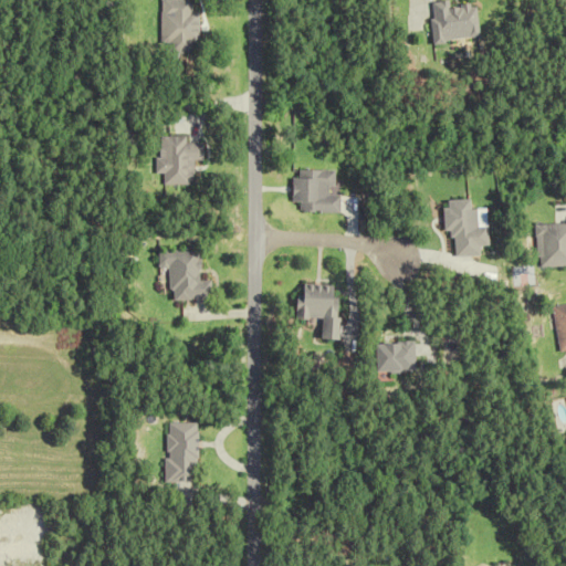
[(163,0),(164,43),(171,43),(171,54),(197,54),(197,44),(202,44),(202,12),(196,12),(195,0),(163,0)]
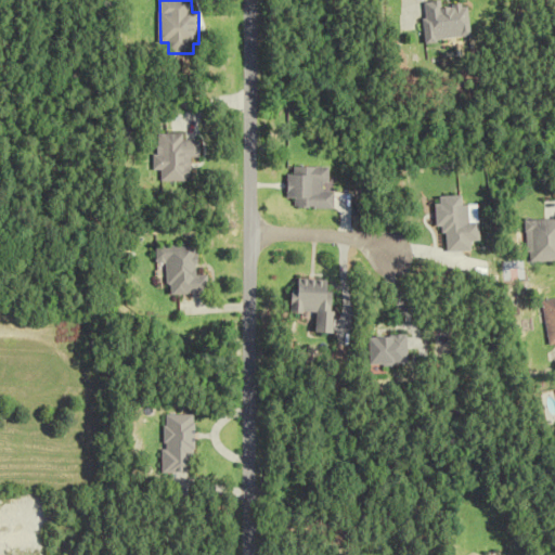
[(475,38),(472,4),(447,7),(447,1),(426,2),(429,42),(475,38)]
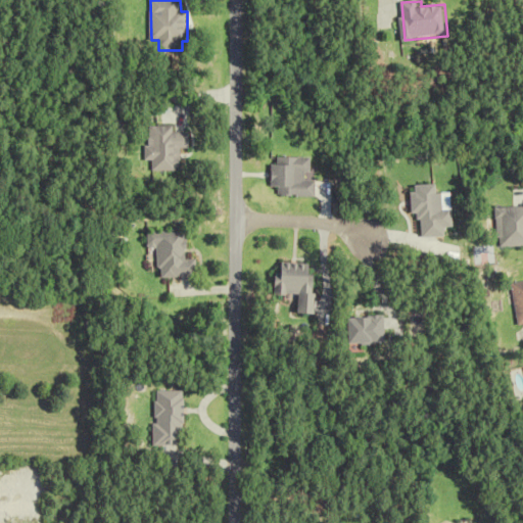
[(147,127),(148,160),(154,160),(154,171),(182,171),(181,148),(192,148),(192,132),(175,132),(175,127),(147,127)]
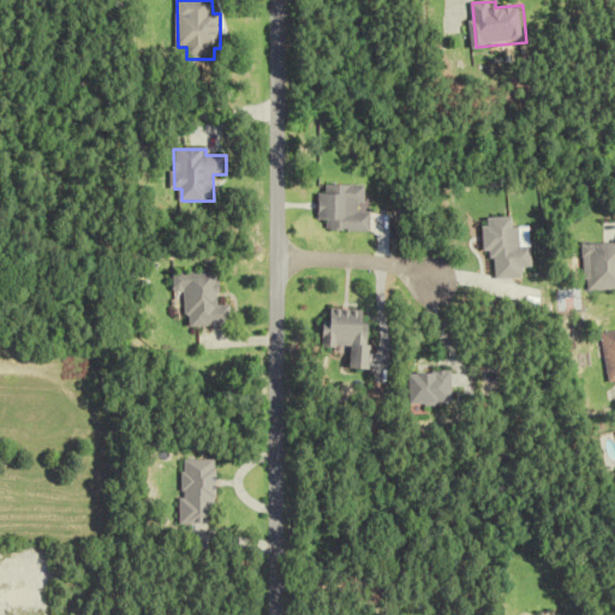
[(321,221),(327,221),(327,231),(372,232),(372,213),(366,212),(366,186),(321,185),(321,221)]
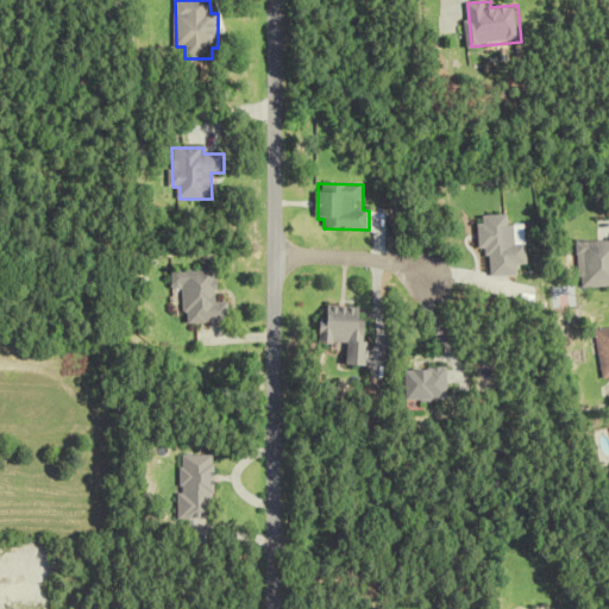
[(528,264),(528,244),(516,244),(516,225),(509,225),(509,215),(481,215),(481,249),(490,249),(491,276),(519,276),(518,265),(528,264)]
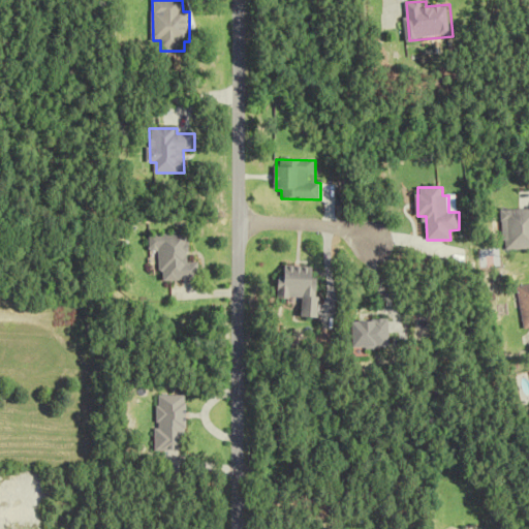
[(503,251),(528,249),(528,209),(502,210),(503,251)]
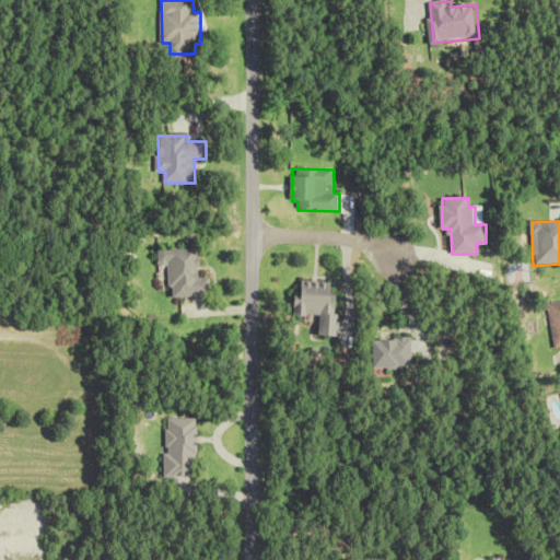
[(171,266),(172,298),(214,295),(214,278),(202,278),(201,247),(159,248),(159,267),(171,266)]
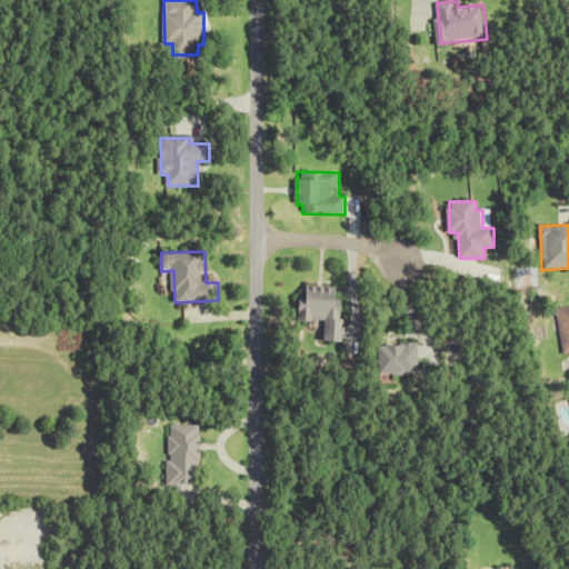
[(342,342),(346,288),(306,286),(303,319),(329,320),(328,341),(342,342)]
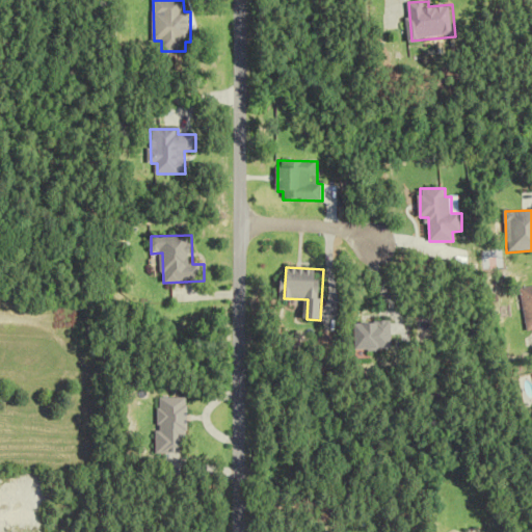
[(531,325),(531,287),(520,289),(527,327),(531,325)]
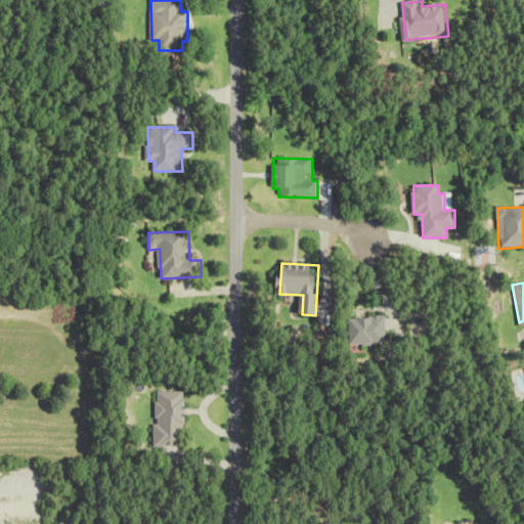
[(354,345),(388,345),(388,317),(354,317),(354,345)]
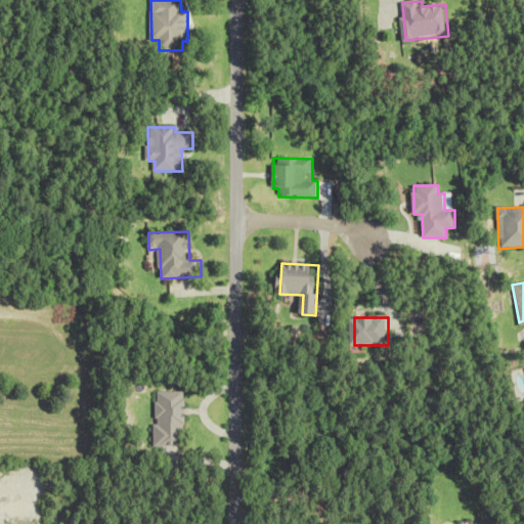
[(184,447),(184,391),(156,391),(156,447),(184,447)]
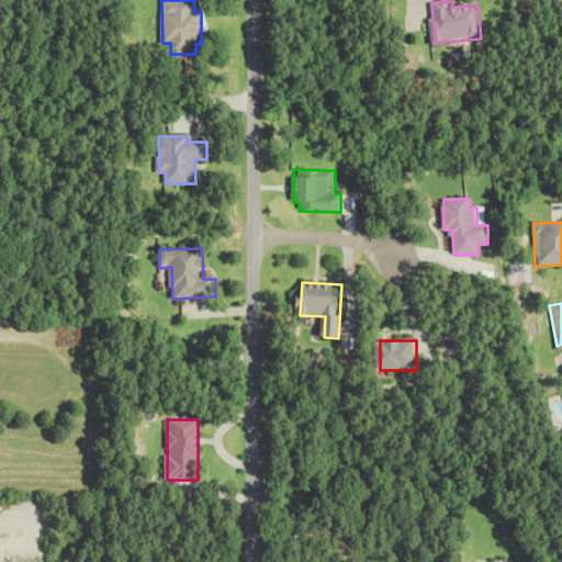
All buildings are outlined.
